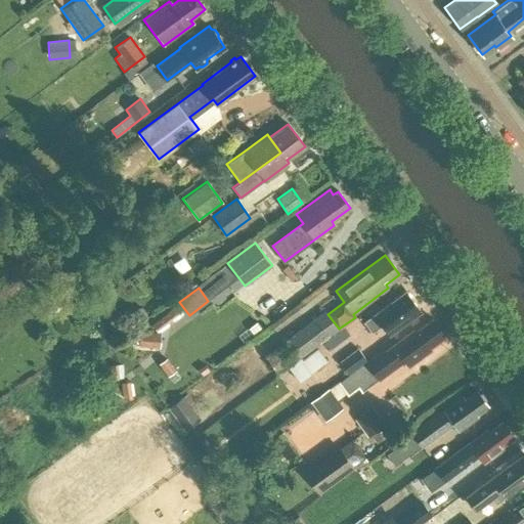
[(389,333),(420,310),(405,290),(375,312),(375,313),(364,320),(372,332),(383,324),(389,333)]
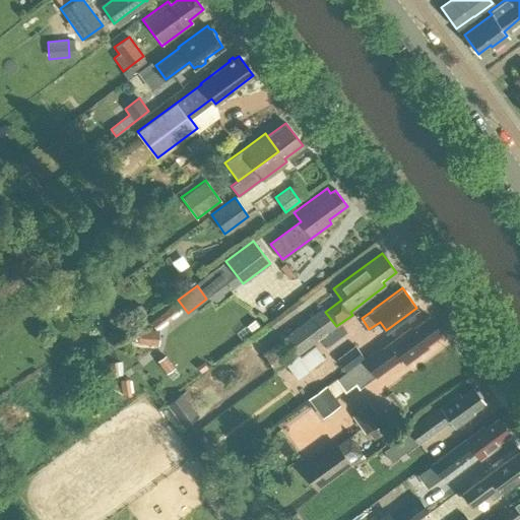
[(138,321),(147,315),(142,307),(133,314),(138,321)]
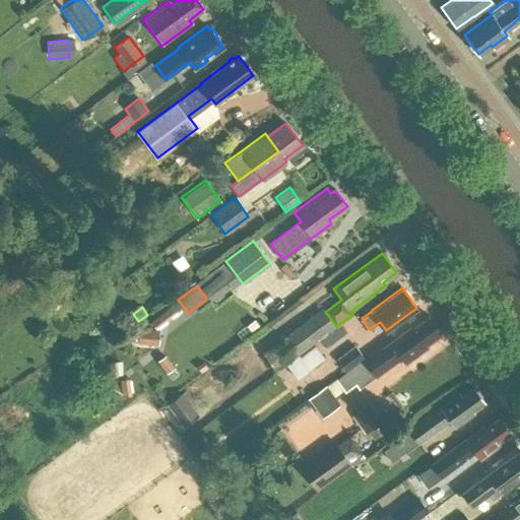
[(322,308),(263,351),(276,371),(336,326),(325,312),(322,308)]
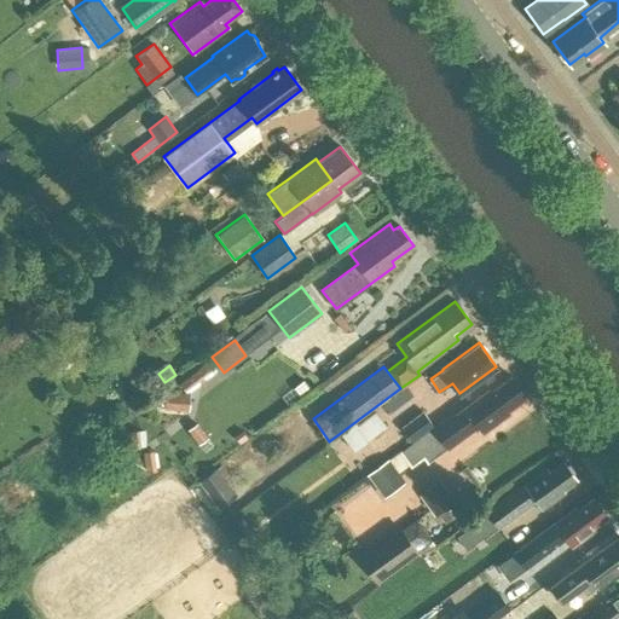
[(194,387),(207,376),(202,369),(189,380),(194,387)]
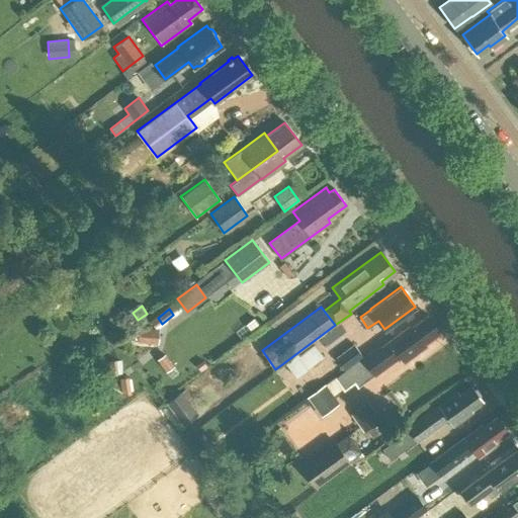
[(411,326),(380,348),(378,346),(335,377),(344,390),(354,382),(357,386),(372,374),(369,369),(385,358),(386,360),(398,352),(404,360),(421,347),(423,343),(439,332),(428,316),(412,327),(411,326)]
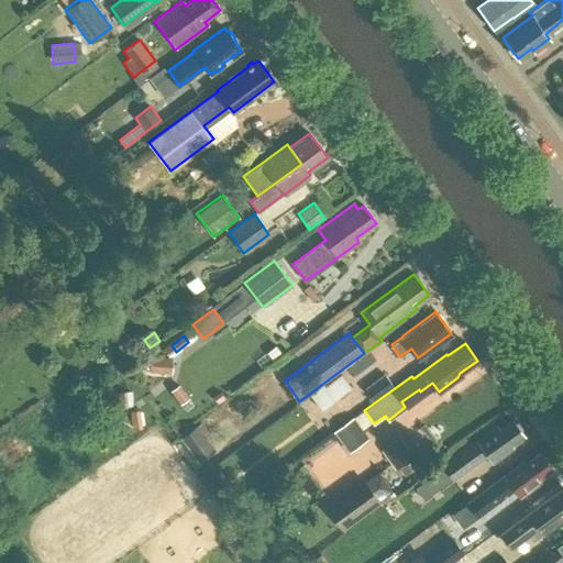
[(172,375),(174,357),(151,354),(148,373),(172,375)]
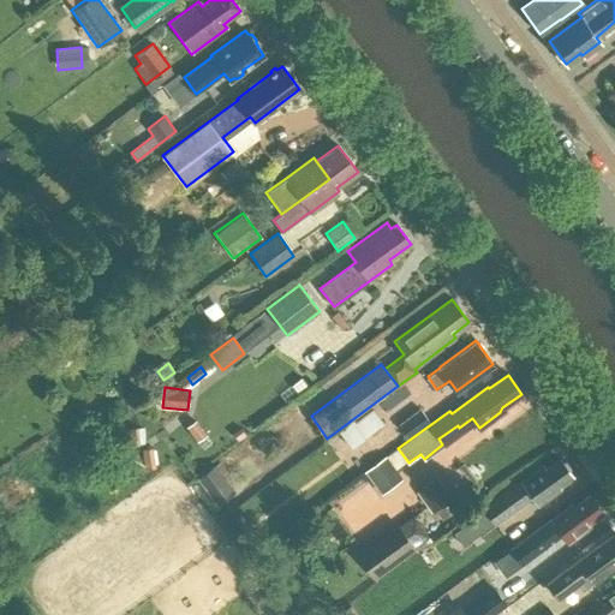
[(429,423),(418,408),(398,423),(410,439),(429,423)]
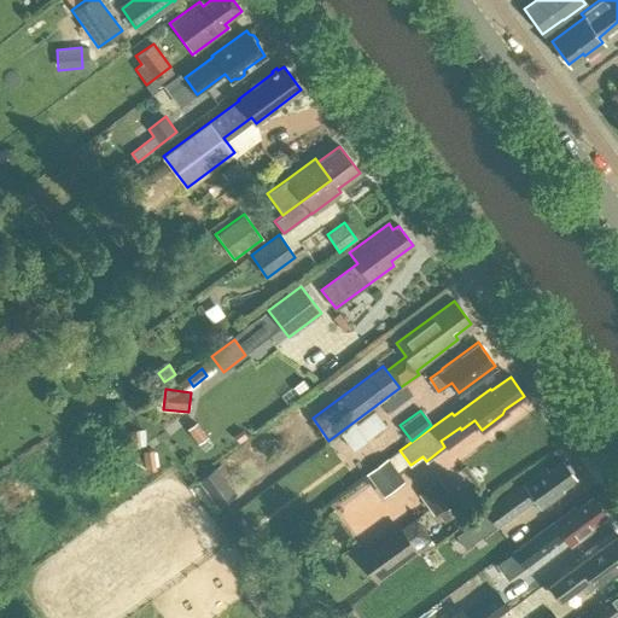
[(384,427),(373,413),(355,425),(366,439),(384,427)]
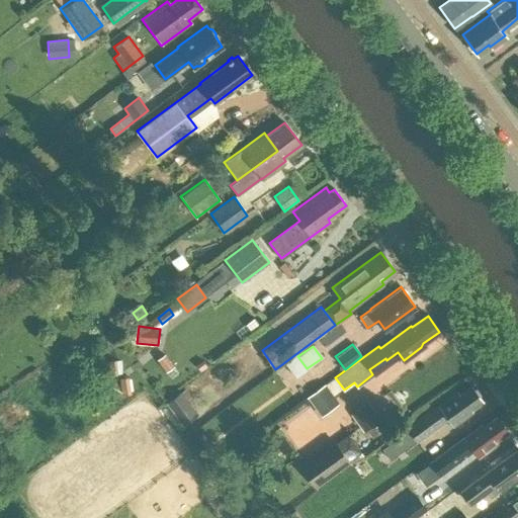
[(335,399),(325,385),(308,398),(317,412),(335,399)]
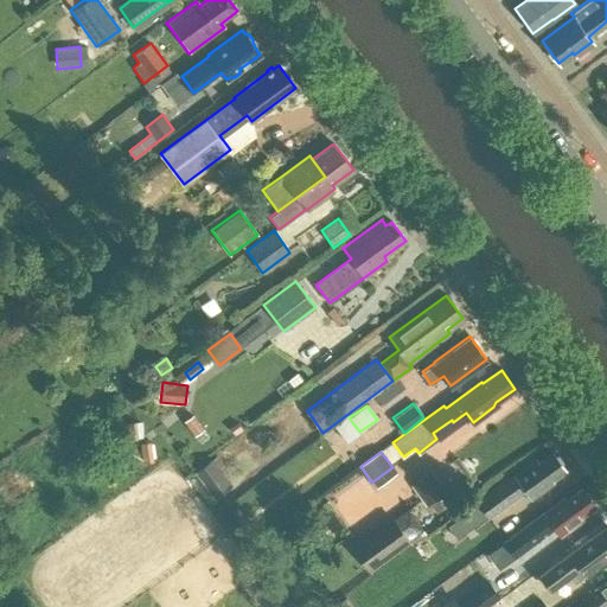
[(548,485),(545,483),(564,470),(562,467),(563,461),(558,455),(554,455),(551,452),(540,461),(536,458),(513,474),(477,502),(489,517),(498,510),(524,490),(530,498),(548,485)]
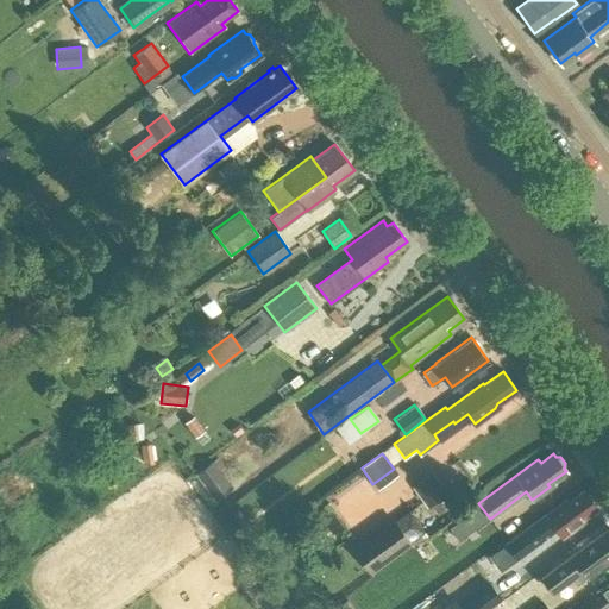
[(195,473),(215,500),(233,487),(213,460),(195,473)]
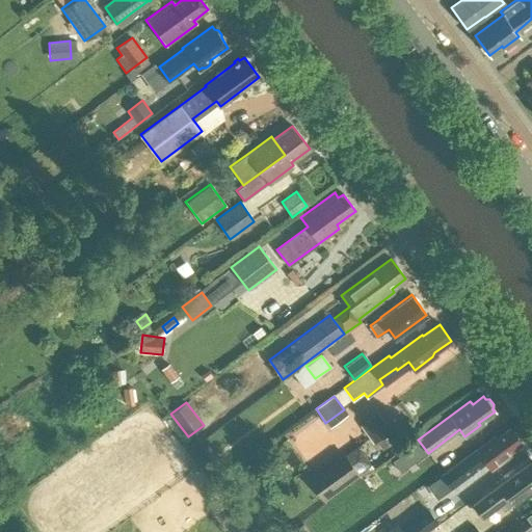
[(377,413),(361,425),(372,441),(390,428),(377,413)]
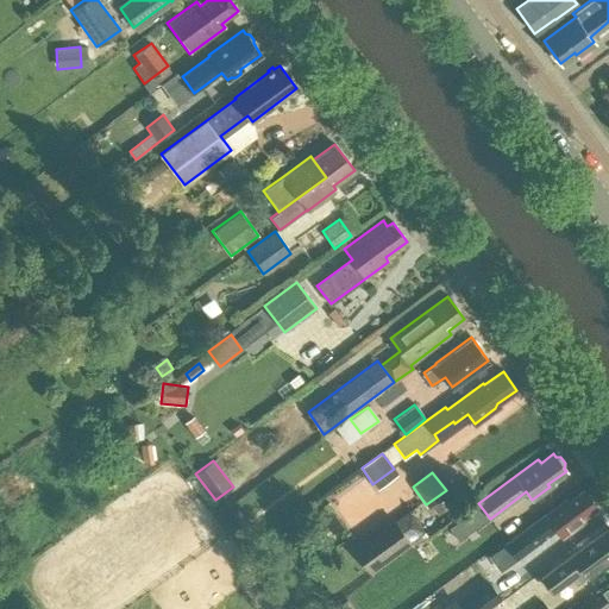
[(567,502),(565,498),(506,544),(504,541),(495,548),(507,564),(515,557),(518,559),(558,528),(563,537),(575,527),(575,522),(596,507),(584,490),(567,502)]
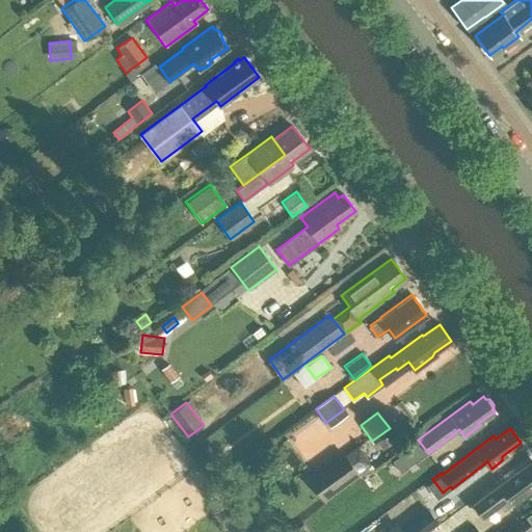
[(343,452),(307,478),(322,500),(358,474),(358,473),(370,464),(357,446),(345,454),(343,452)]
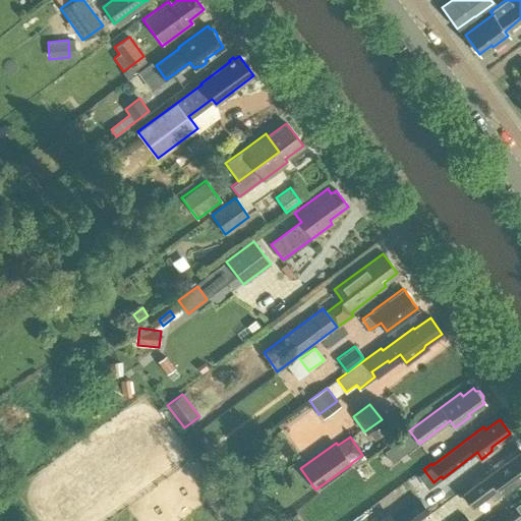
[(502,494),(520,479),(520,450),(463,493),(472,506),(498,487),(502,494)]
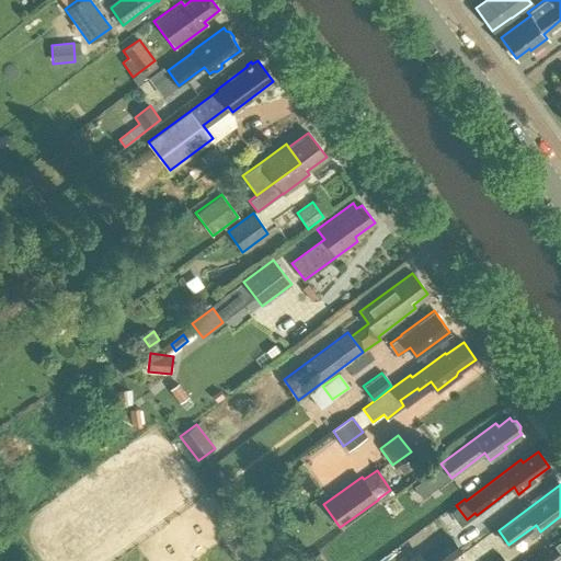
[(384,505),(389,514),(400,505),(395,497),(384,505)]
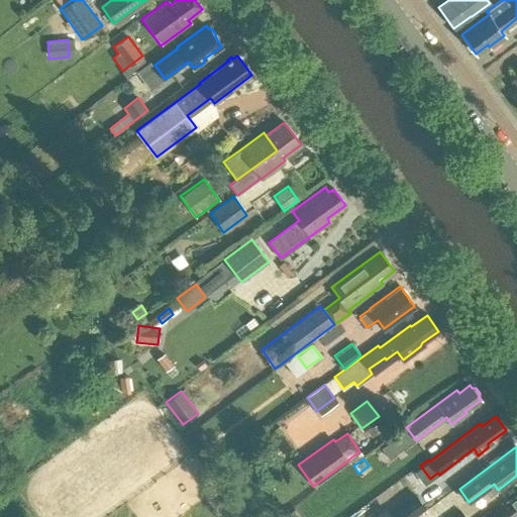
[(380,516),(394,516),(406,509),(389,484),(367,499),(380,516)]
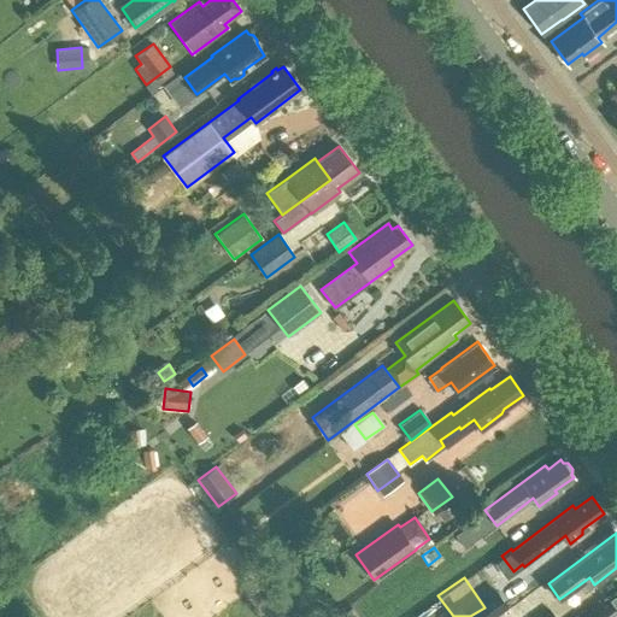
[(616,592),(583,616),(615,616),(616,616),(616,592)]
